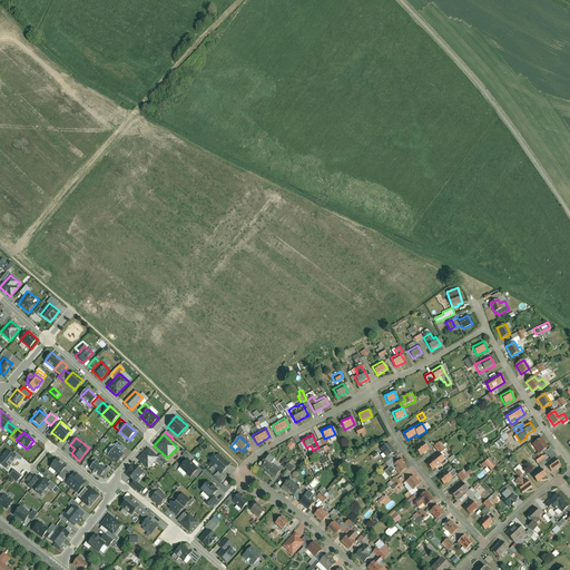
[(538,452),(539,454),(540,453),(546,449),(548,448),(541,438),(532,444),(538,452)]
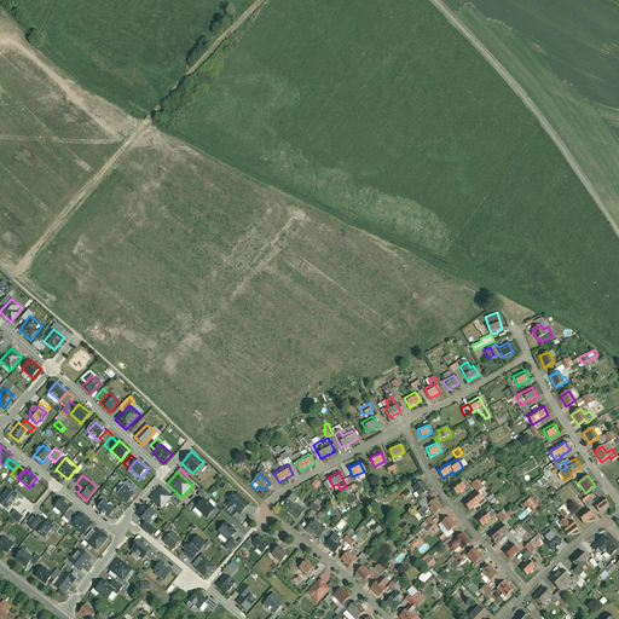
[(128,480),(123,485),(132,492),(136,487),(128,480)]
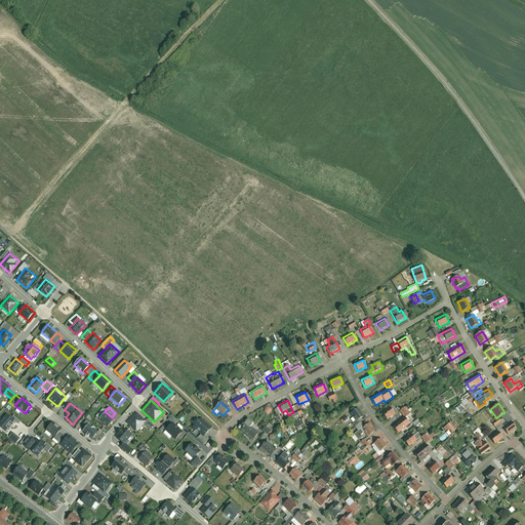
[(294,407),(291,408),(293,412),(289,414),(291,418),(298,415),(294,407)]
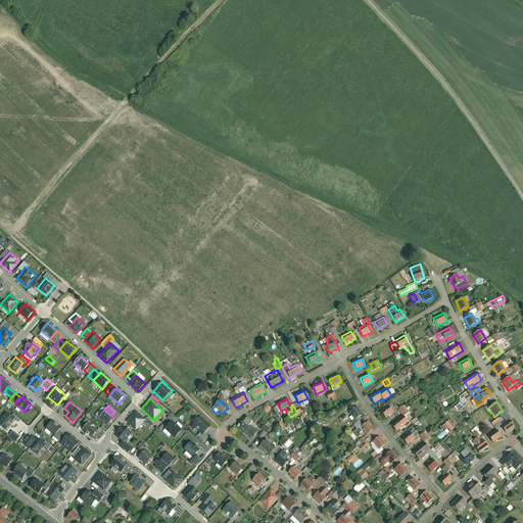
[(380,412),(386,419),(393,413),(387,406),(380,412)]
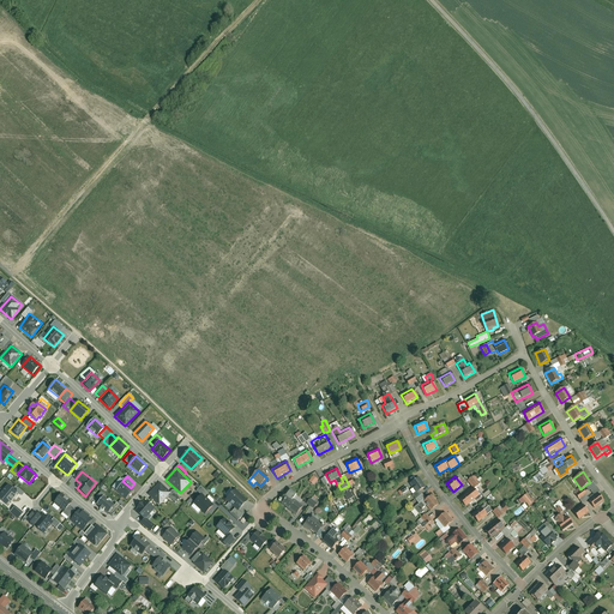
[(409,483),(416,493),(419,491),(426,487),(419,477),(409,483)]
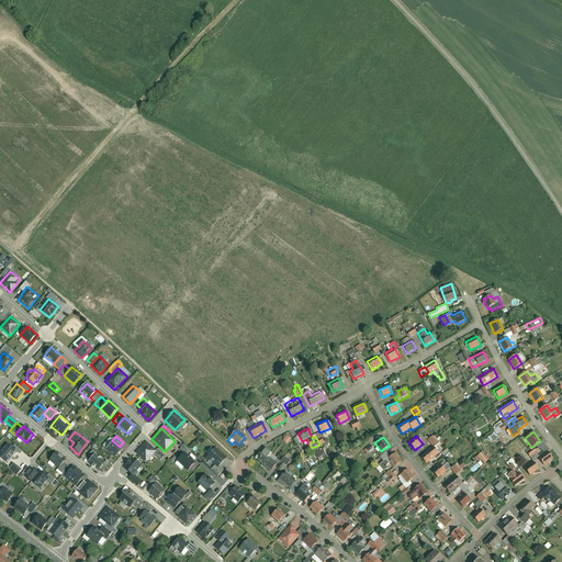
[(427,440),(433,447),(437,444),(431,437),(427,440)]
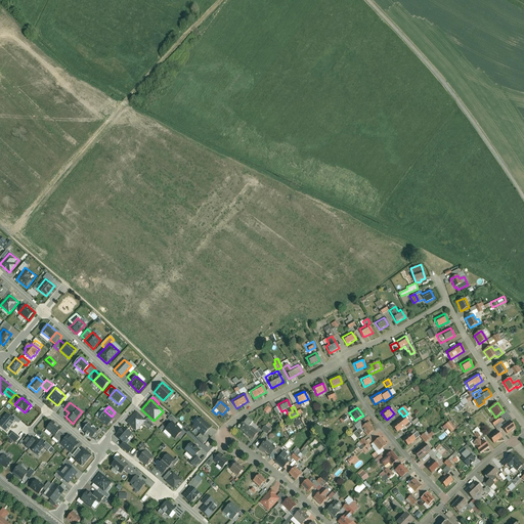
[(112,417),(104,410),(98,419),(106,427),(114,419),(112,417)]
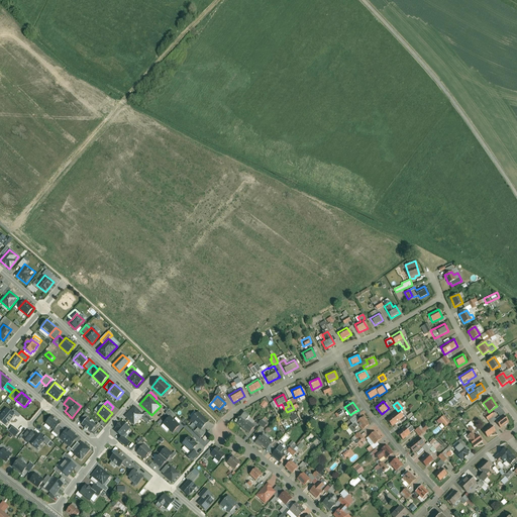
[(143,414),(134,406),(124,416),(133,425),(141,418),(143,415),(143,414)]
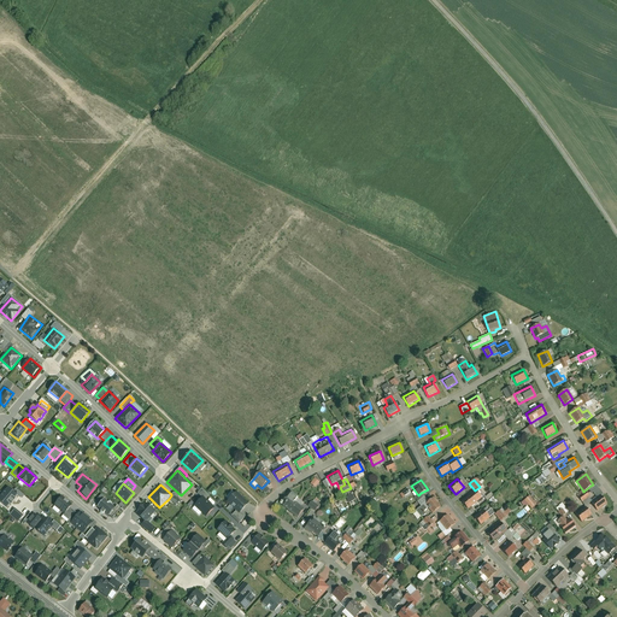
[(592,488),(591,486),(585,491),(588,495),(598,488),(595,485),(592,488)]
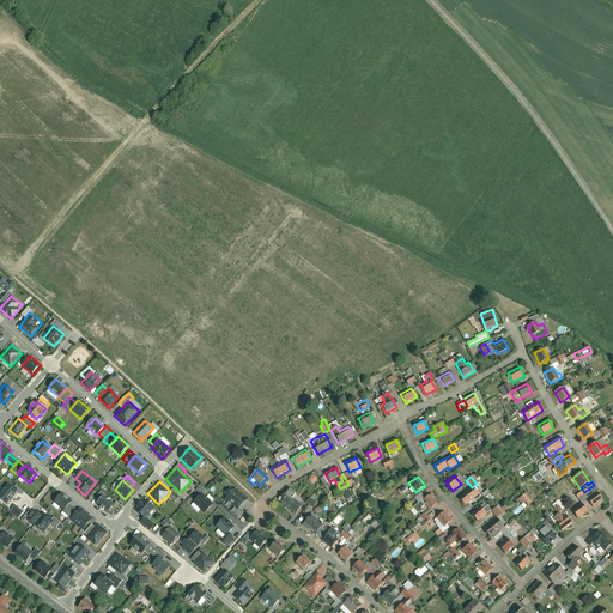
[(595,484),(594,485),(584,492),(586,495),(588,498),(598,492),(600,491),(595,484)]
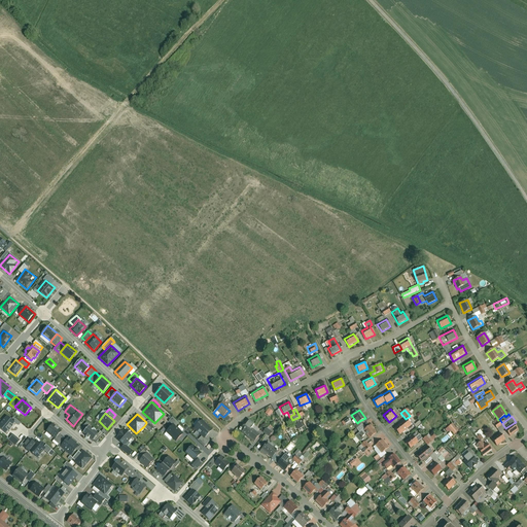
[(0,424),(0,429),(6,435),(15,424),(12,422),(6,417),(0,424)]
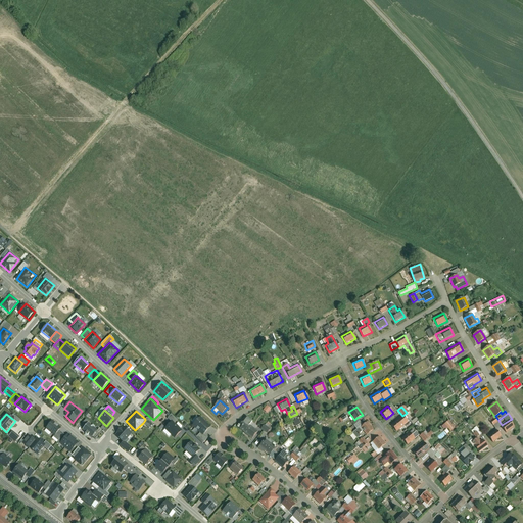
[(172,421),(174,423),(177,420),(171,414),(167,418),(171,422),(172,421)]
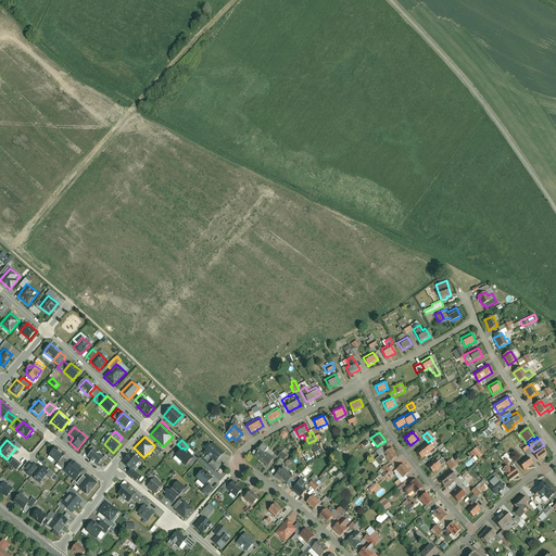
[(416,452),(421,458),(433,450),(428,442),(416,452)]
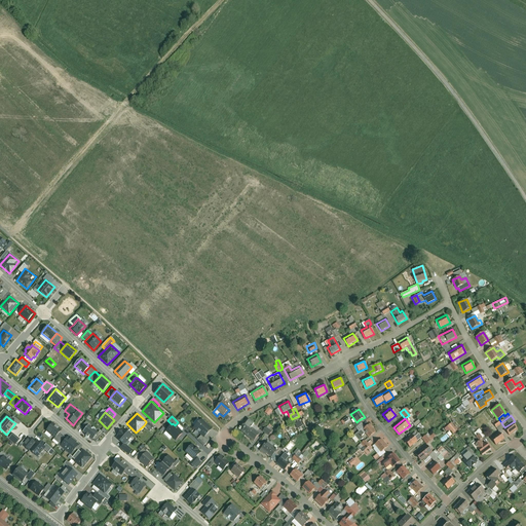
[(212,428),(202,419),(193,427),(201,436),(203,438),(204,437),(212,428)]
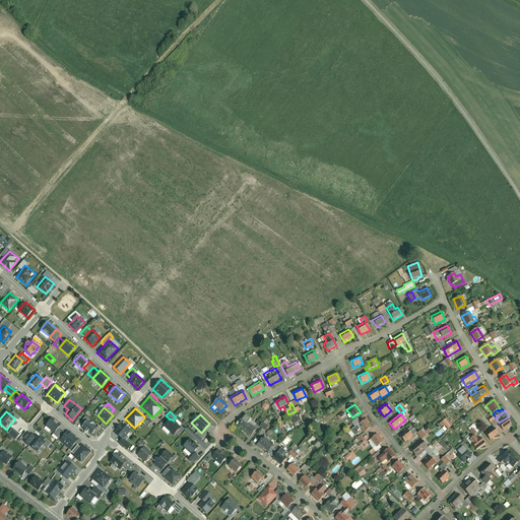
[(236,425),(251,436),(256,430),(247,424),(251,418),(245,414),(242,419),(240,418),(236,425)]
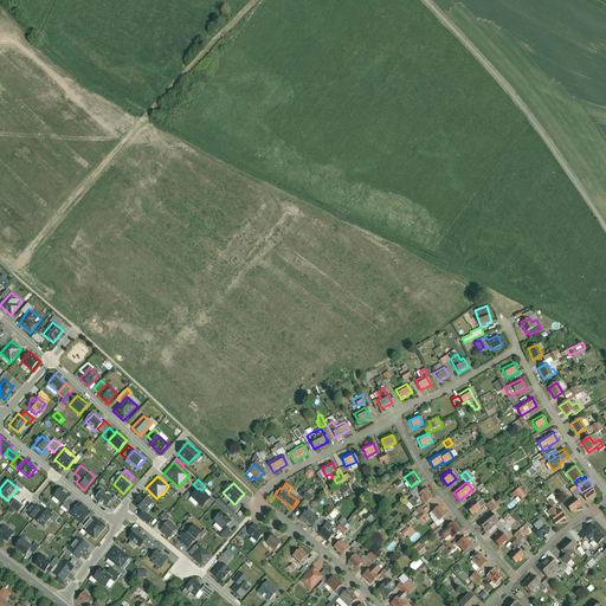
[(169,484),(168,485),(168,487),(166,490),(173,496),(178,491),(169,484)]
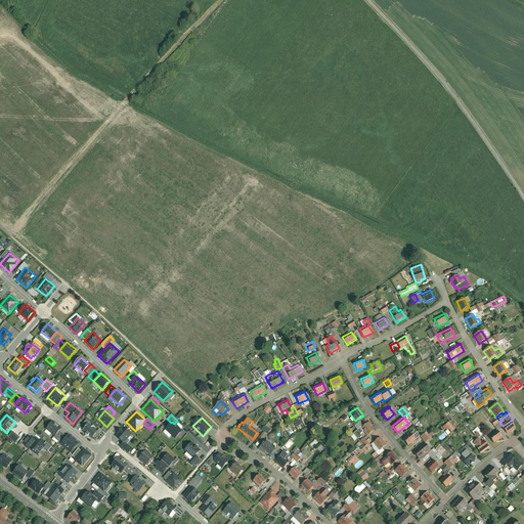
[(298,419),(293,423),(296,428),(301,424),(298,419)]
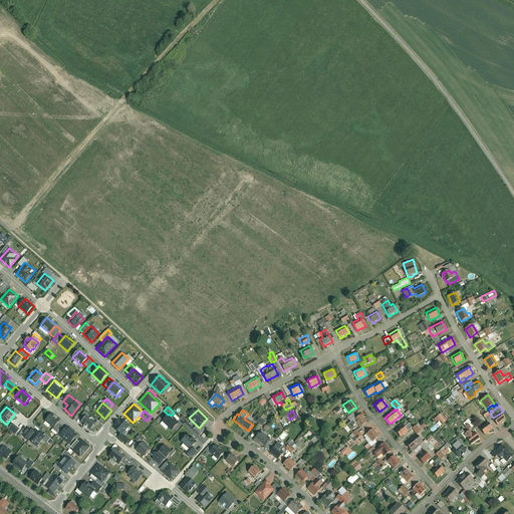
[(492,419),(497,426),(505,420),(501,413),(493,418),(492,419)]
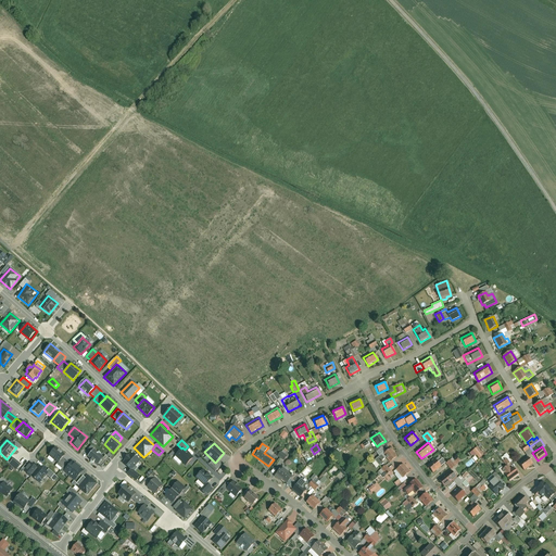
[(64,455),(54,447),(48,455),(58,464),(62,457),(64,455)]
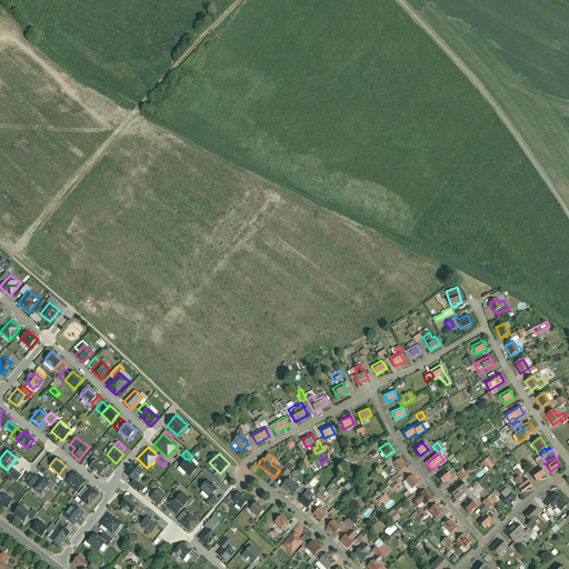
[(189,460),(187,458),(186,459),(178,467),(189,477),(198,468),(189,460)]
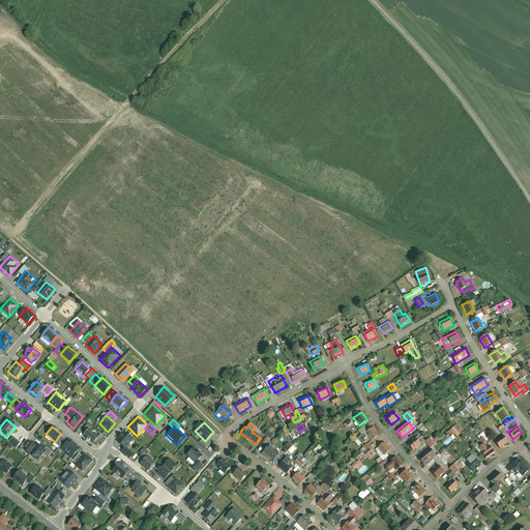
[(367,431),(364,427),(358,431),(361,436),(367,431)]
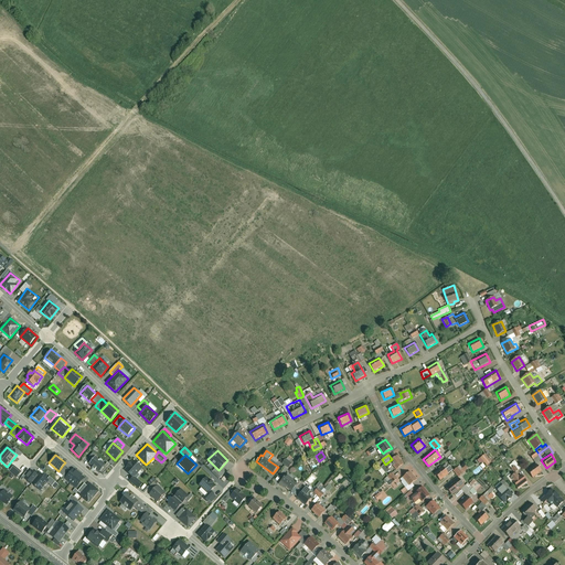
[(476,460),(478,465),(481,462),(484,467),(490,462),(483,455),(476,460)]
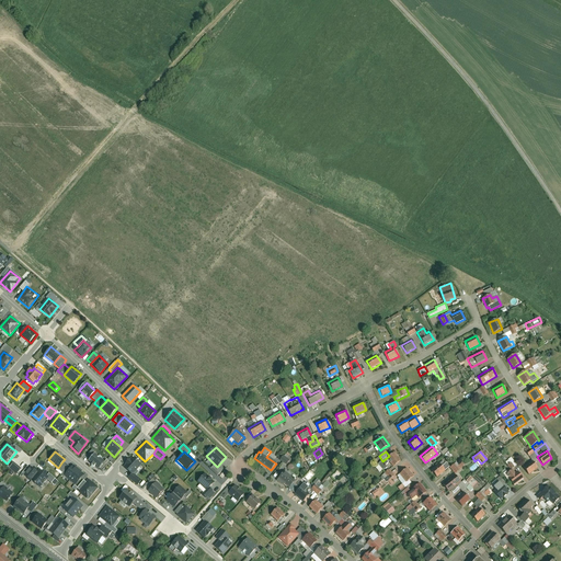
[(105,461),(94,453),(88,461),(98,469),(99,469),(105,461)]
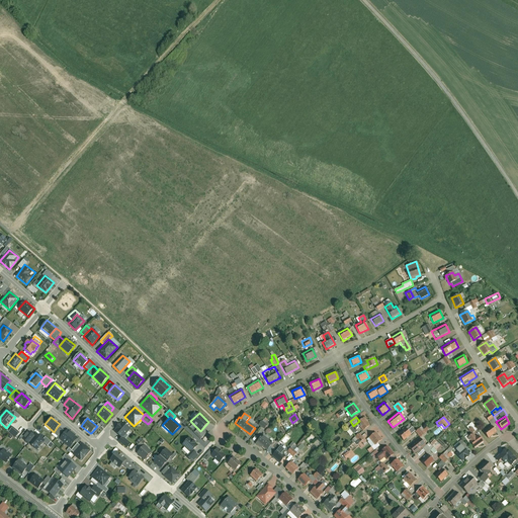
[(359,426),(363,430),(369,426),(363,418),(359,421),(353,426),(349,429),(353,434),(354,433),(355,434),(357,432),(356,430),(355,431),(354,430),(359,426)]
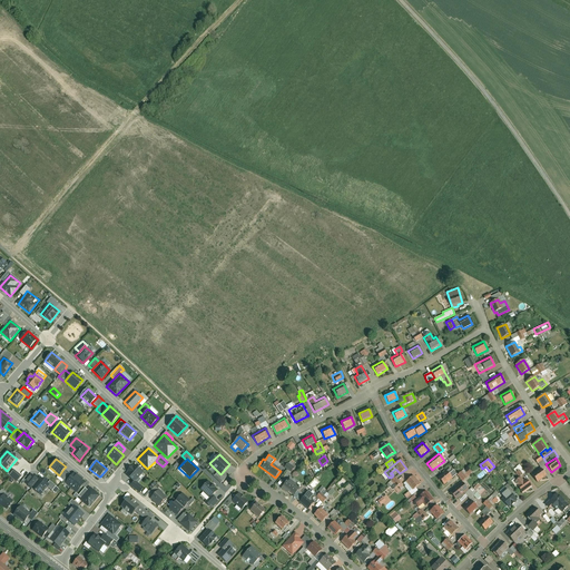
[(144,472),(135,464),(125,474),(134,482),(135,481),(144,472)]
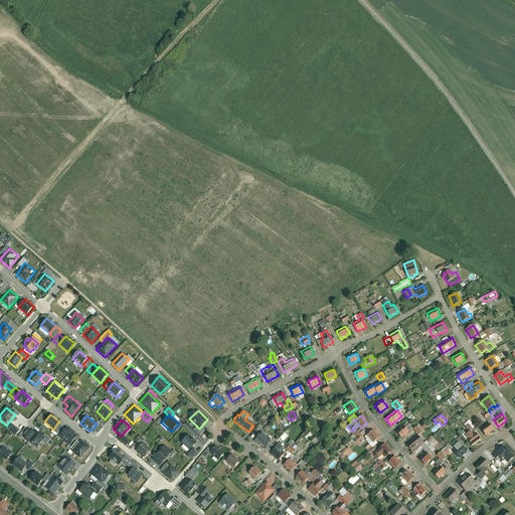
[(466,427),(469,432),(474,427),(469,420),(467,422),(469,424),(466,427)]
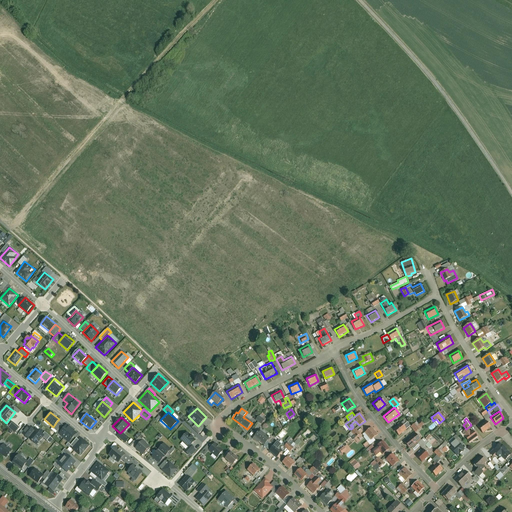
[(96,421),(90,428),(93,430),(100,422),(96,420),(96,421)]
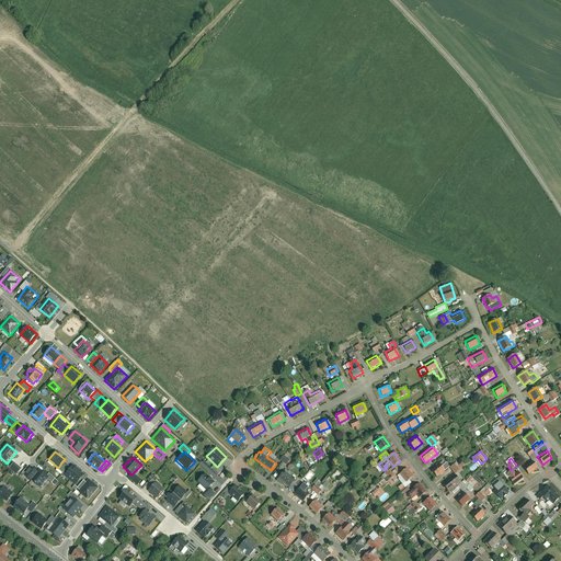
[(479,460),(469,468),(471,471),(481,465),(479,460)]
